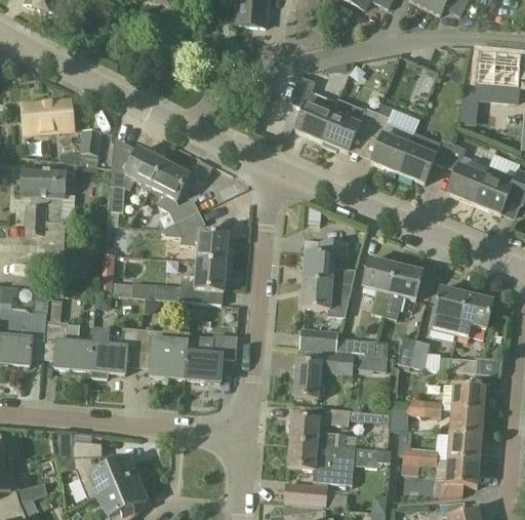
[(25,0),(25,1),(58,11),(62,0),(25,0)]
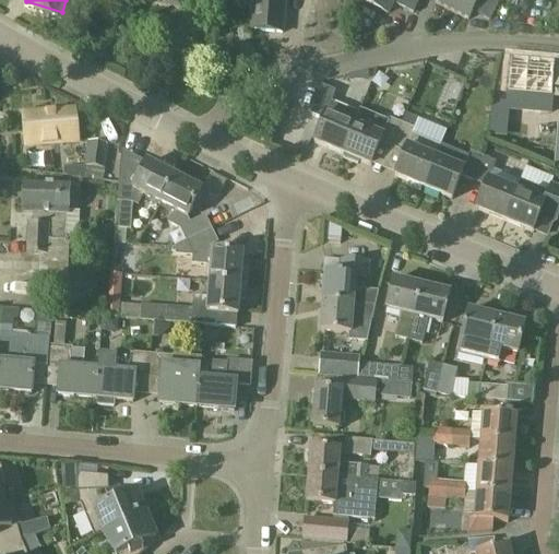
[(256,0),(254,19),(284,21),(286,0),(256,0)]
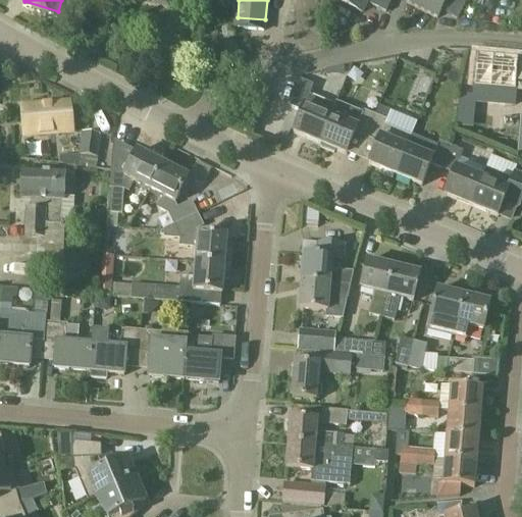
[(404,0),(438,16),(441,9),(457,16),(465,0),(351,0),(364,6),(367,1),(385,9),(389,0),(404,0)]
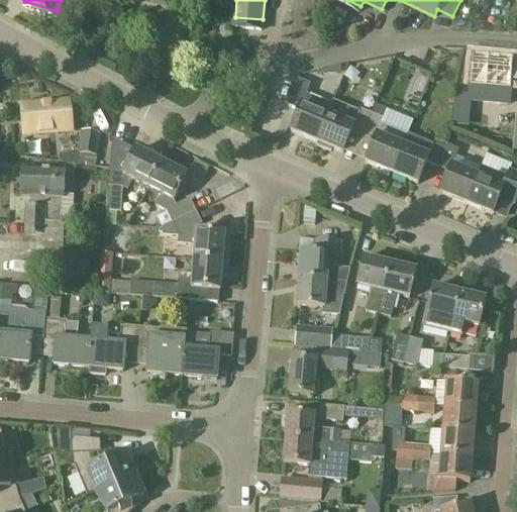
[(474,48),(470,96),(508,100),(510,84),(511,84),(514,53),(474,48)]
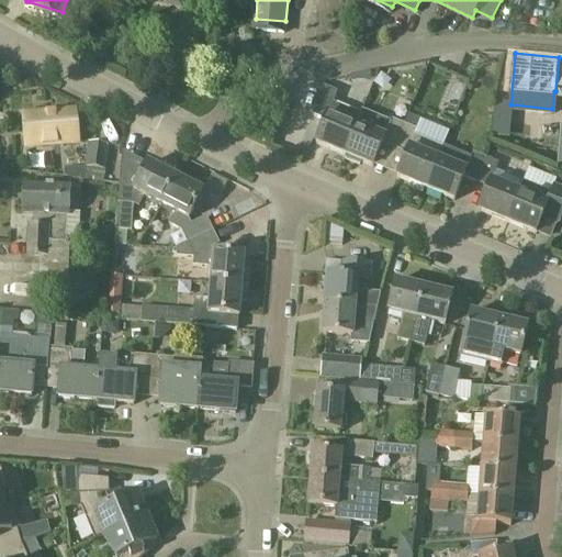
[(317,137),(346,149),(358,120),(340,113),(347,100),(335,95),(338,86),(326,80),(314,109),(327,114),(317,137)]
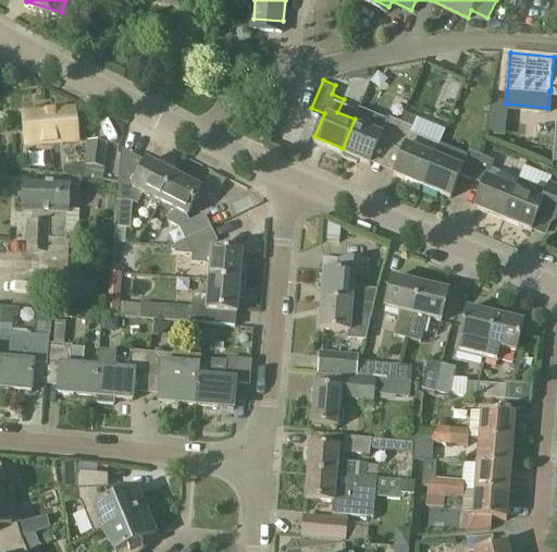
[(361,103),(355,119),(343,148),(371,159),(380,136),(393,142),(403,118),(391,113),(390,115),(361,103)]
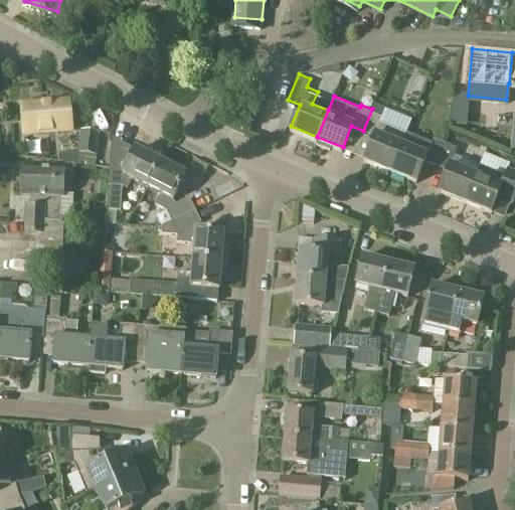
[(23,101),(24,127),(70,125),(68,97),(23,101)]
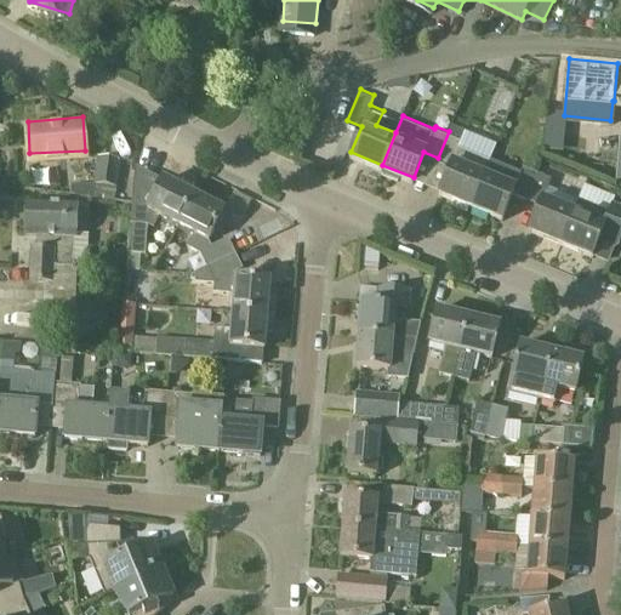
[(462,137),(449,131),(438,158),(451,164),(440,189),(472,201),(491,155),(460,143),(462,137)]
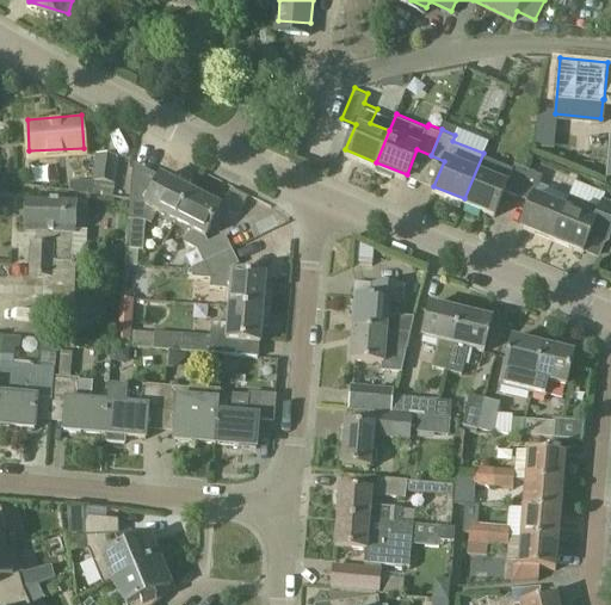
[(91,177),(113,180),(116,180),(119,152),(94,150),(91,177)]
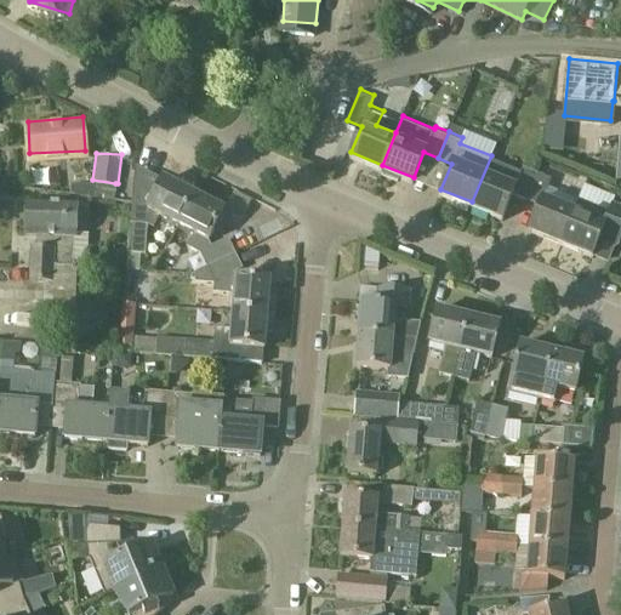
[(523,169),(491,155),(472,201),(503,215),(514,189),(528,195),(539,169),(525,164),(523,169)]
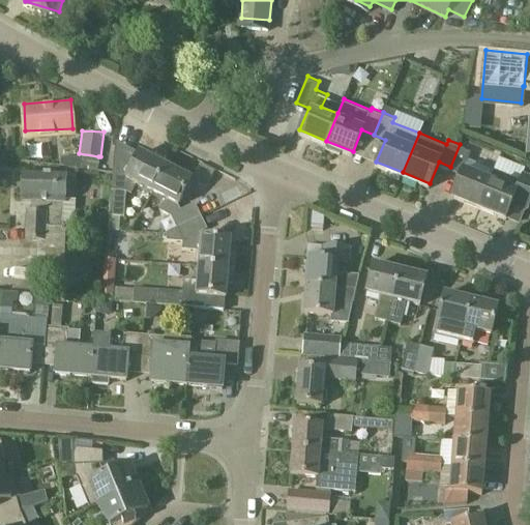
[(149,186),(153,188),(167,161),(140,147),(138,150),(117,140),(110,213),(123,214),(125,190),(130,193),(137,180),(139,181),(137,184),(148,190),(149,186)]
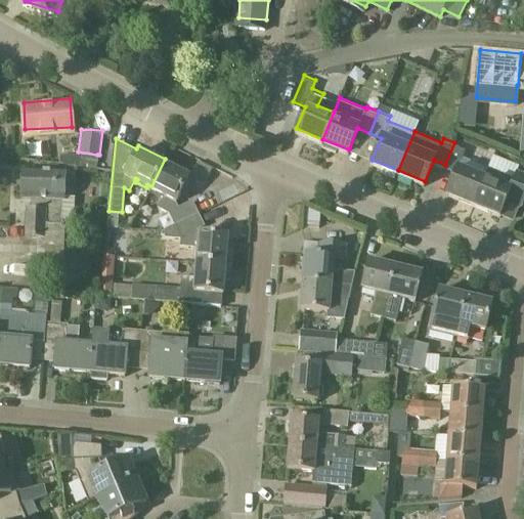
[(467,147),(454,142),(445,165),(457,169),(448,190),(475,202),(485,174),(460,164),(467,147)]
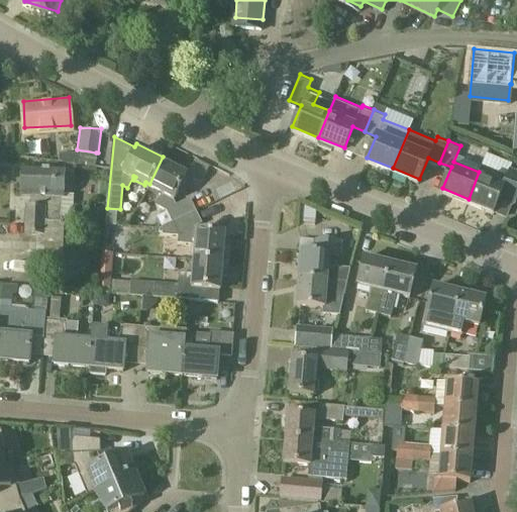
[(166,209),(171,219),(195,207),(189,196),(176,202),(173,196),(187,170),(163,157),(149,184),(161,190),(154,203),(166,209)]
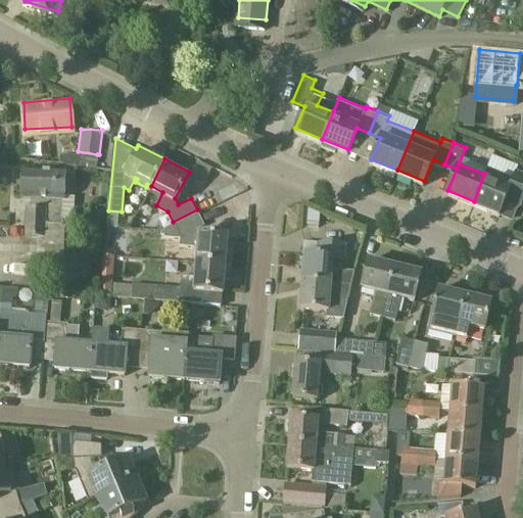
[(488,165),(484,174),(474,201),(501,213),(509,191),(521,196),(522,190),(522,170),(518,169),(515,176),(488,165)]
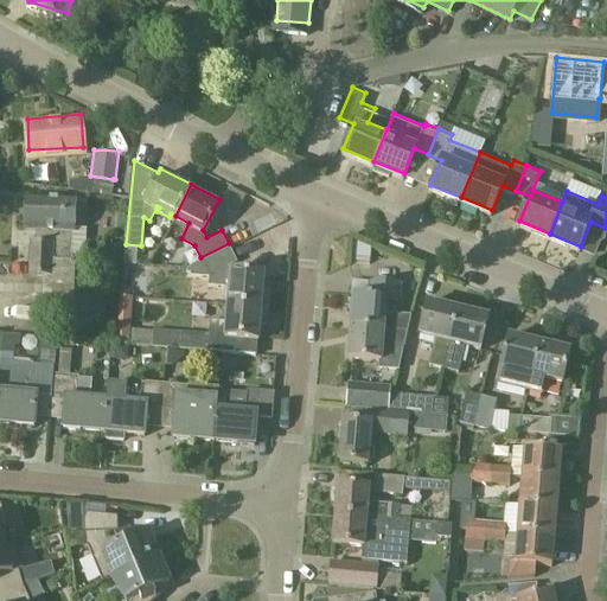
[(85,225),(76,224),(77,194),(26,192),(25,224),(37,224),(36,237),(32,237),(31,270),(42,272),(39,305),(42,305),(42,320),(71,323),(72,306),(74,306),(75,275),(71,275),(72,261),(84,262),(85,225)]
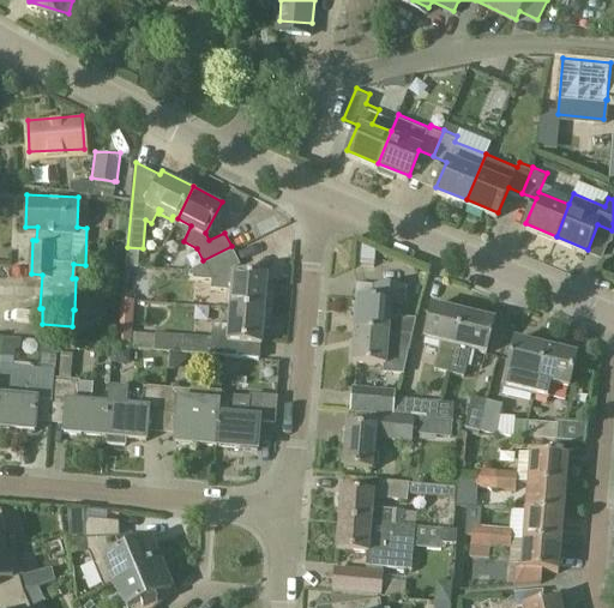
[(374,247),(356,240),(355,260),(373,262),(374,247)]
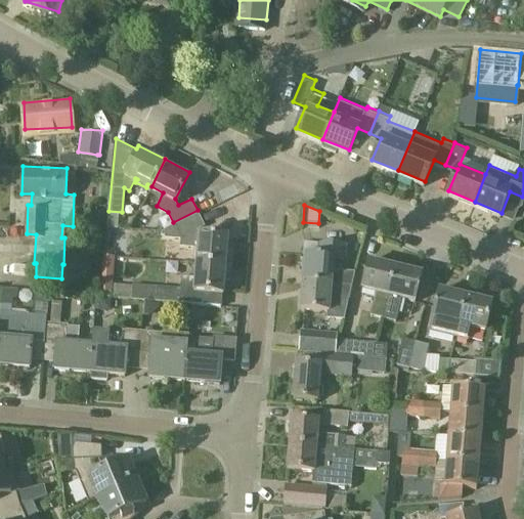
[(198,210),(173,222),(165,227),(164,235),(179,236),(178,245),(198,246),(197,259),(227,261),(229,232),(200,230),(197,227),(205,224),(198,210)]
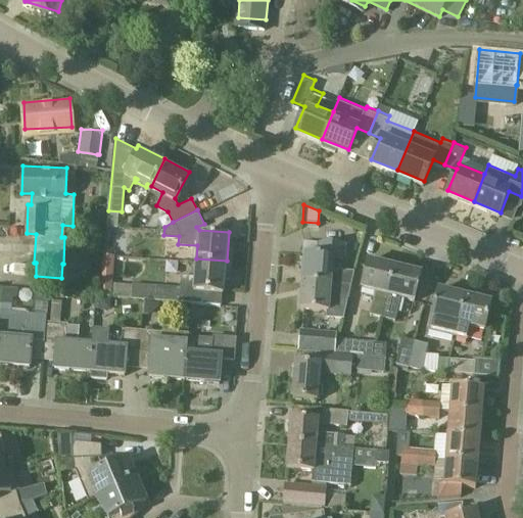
[(345,239),(320,238),(319,251),(304,250),(302,277),(351,280),(353,272),(332,271),(333,253),(344,254),(345,239)]
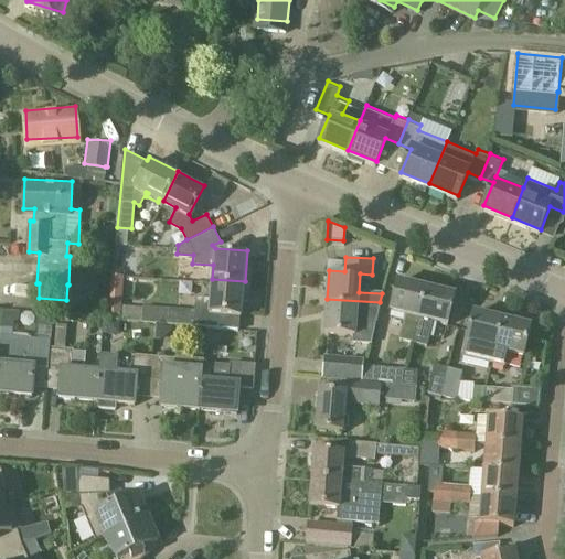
[(125,272),(114,271),(109,315),(120,316),(125,272)]
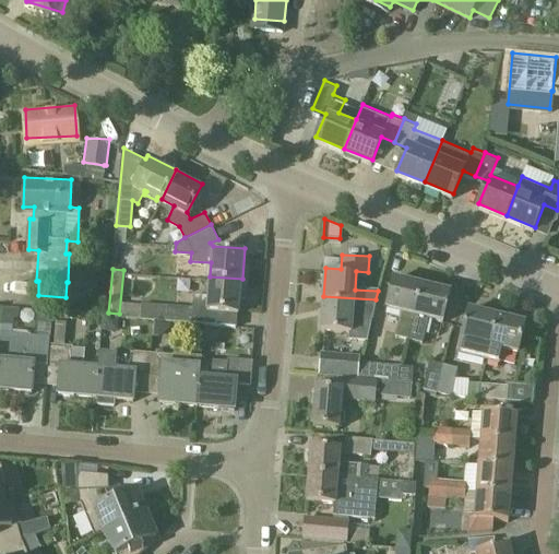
[(396,325),(412,328),(423,281),(394,274),(387,304),(400,306),(396,325)]
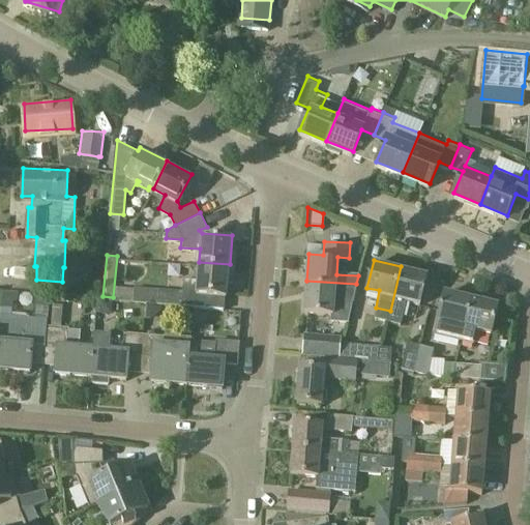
[(230,264),(199,262),(198,278),(182,276),(181,289),(134,285),(133,298),(224,305),(225,293),(227,293),(230,264)]
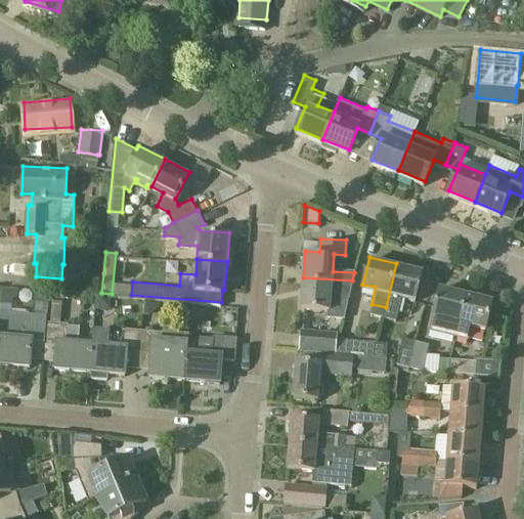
[(396,263),(386,307),(383,316),(395,319),(401,293),(416,296),(422,268),(396,263)]
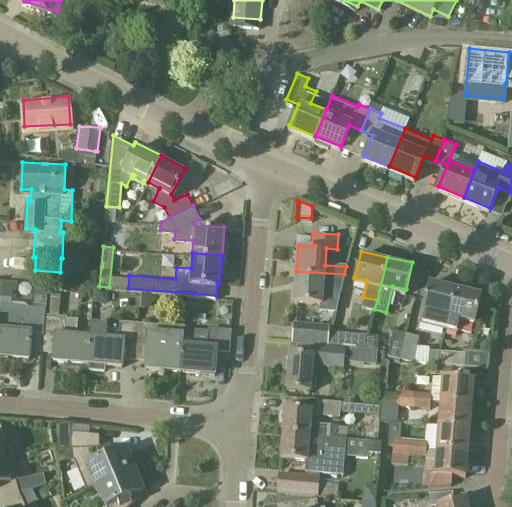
[(344,274),(296,271),(293,297),(322,299),(323,288),(340,290),(344,274)]
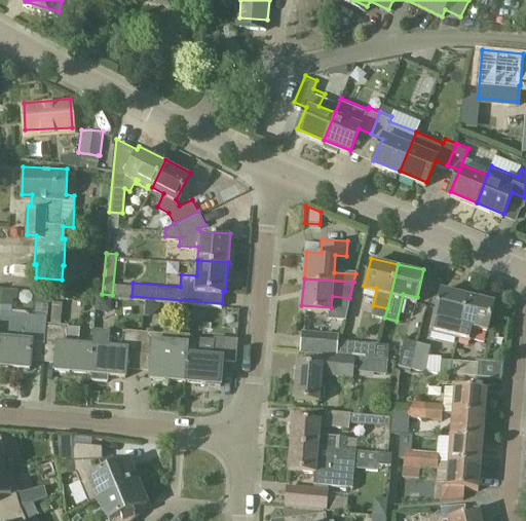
[(429,331),(457,337),(468,292),(441,286),(429,331)]
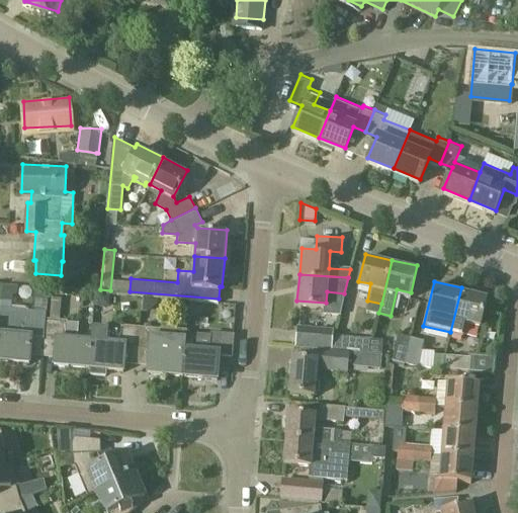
[(461,287),(450,332),(462,335),(465,323),(480,326),(488,293),(461,287)]
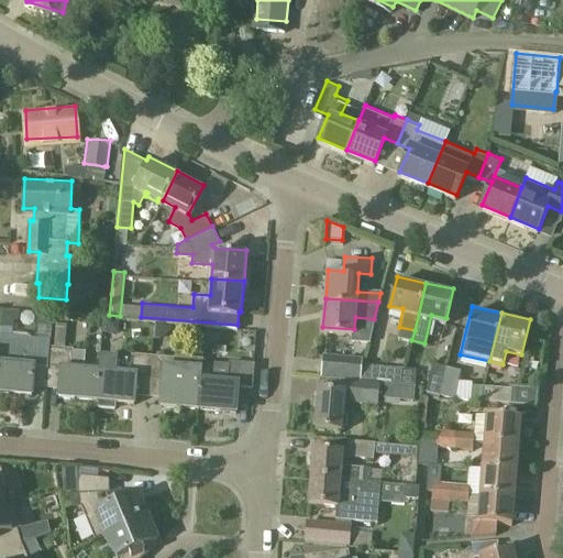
[(119,318),(107,318),(107,329),(118,330),(119,318)]
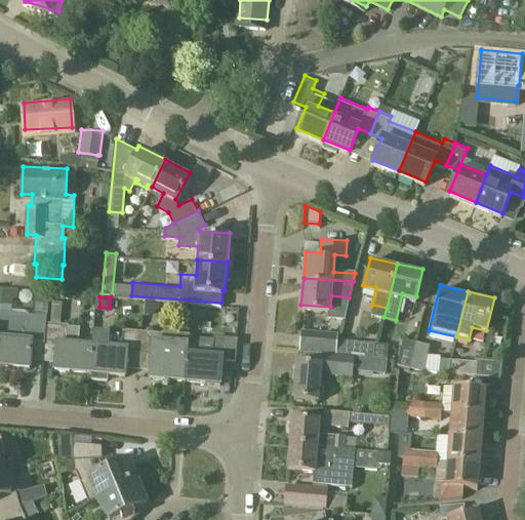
[(50,321),(46,321),(45,338),(57,340),(54,366),(91,369),(92,348),(93,343),(78,342),(79,324),(59,322),(61,300),(52,298),(50,321)]
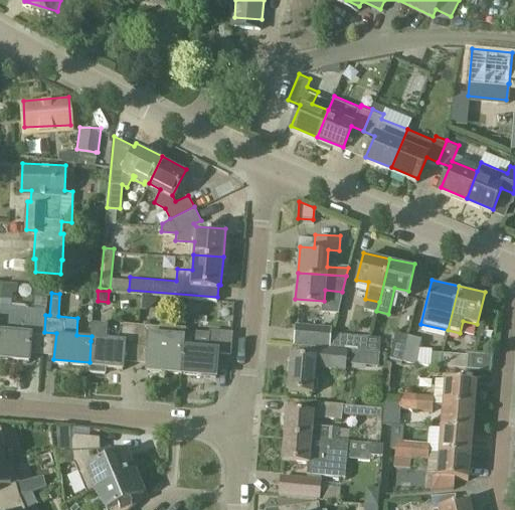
[(0,354),(30,357),(32,331),(44,332),(45,315),(46,308),(0,304),(0,306),(0,354)]
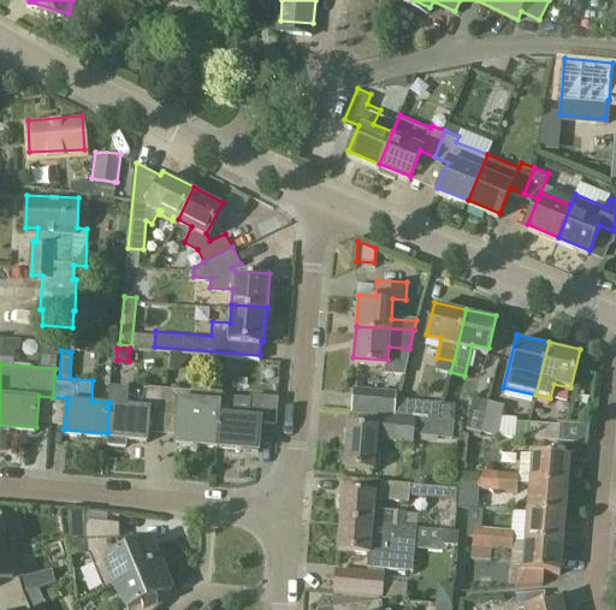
[(148,437),(150,409),(165,410),(165,407),(167,386),(167,383),(141,380),(140,389),(111,386),(110,402),(108,408),(107,433),(148,437)]
